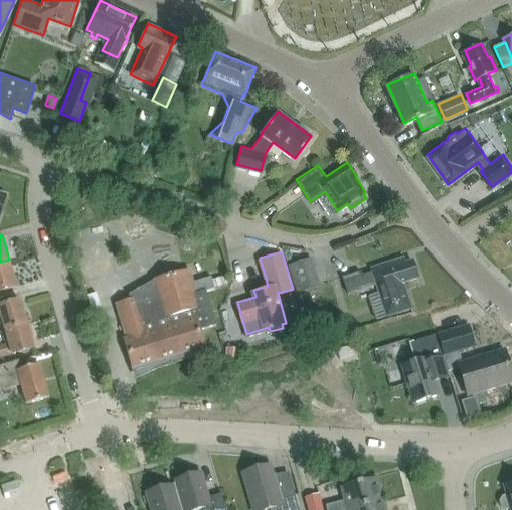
[(411,306),(403,280),(418,276),(413,258),(406,260),(404,255),(371,266),(372,269),(362,273),(361,269),(343,274),(348,291),(376,282),(386,314),(411,306)]
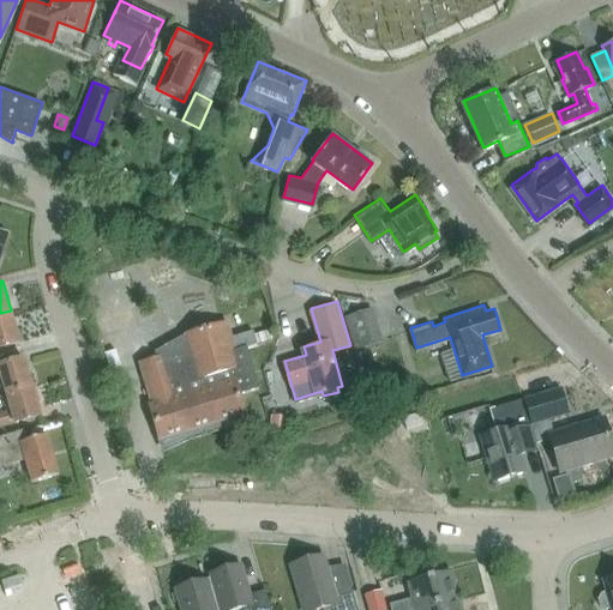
[(370,308),(347,314),(355,346),(378,340),(370,308)]
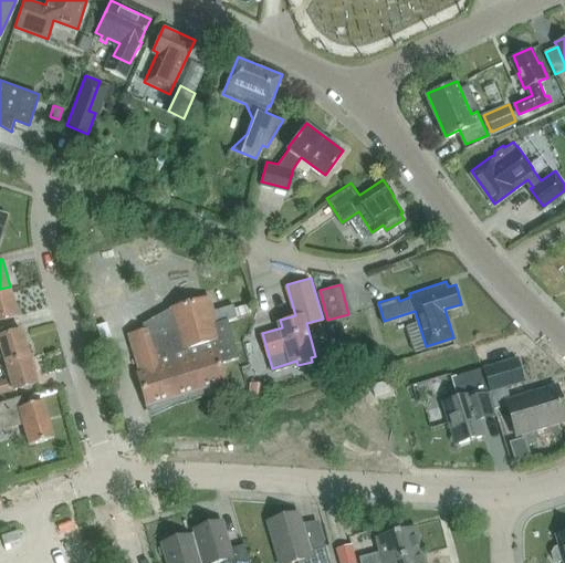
[(10,287),(0,289),(0,316),(18,312),(10,287)]
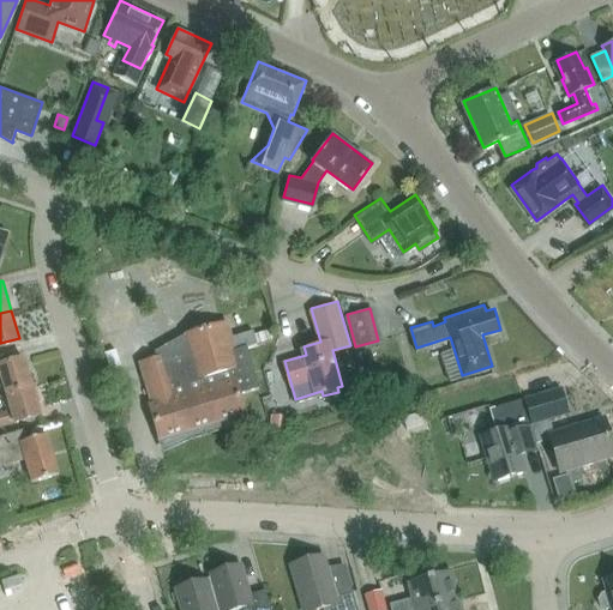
[(232,333),(227,316),(185,330),(186,333),(157,350),(158,352),(138,358),(139,361),(151,402),(150,402),(160,434),(164,445),(190,433),(217,424),(245,421),(244,409),(239,391),(259,385),(247,343),(258,340),(253,326),(232,333)]
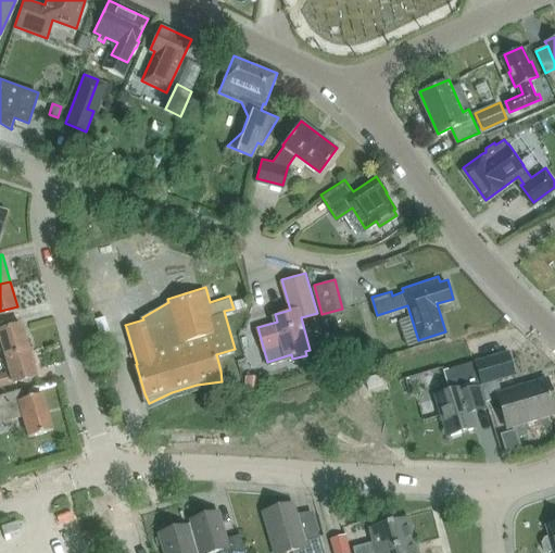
[(0,339),(0,340),(4,356),(29,349),(22,322),(0,328),(0,339)]
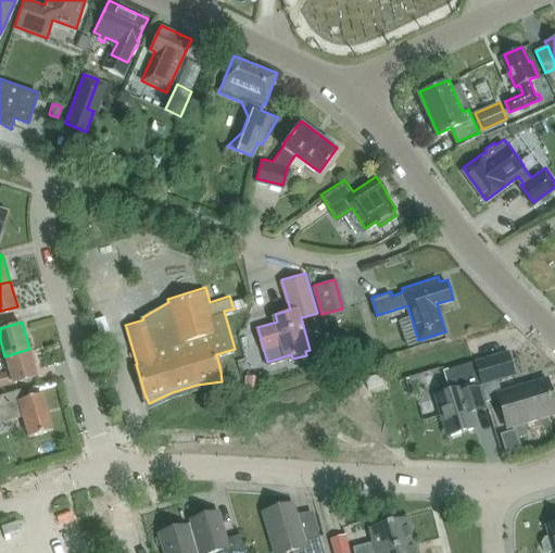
[(29,349),(4,356),(9,371),(0,373),(0,382),(11,379),(12,381),(37,374),(29,349)]
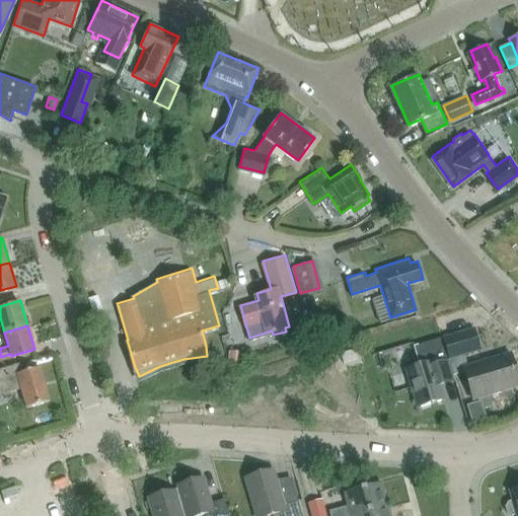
[(467,364),(464,353),(481,347),(474,325),(468,327),(443,336),(449,357),(454,374),(466,370),(464,365),(467,364)]
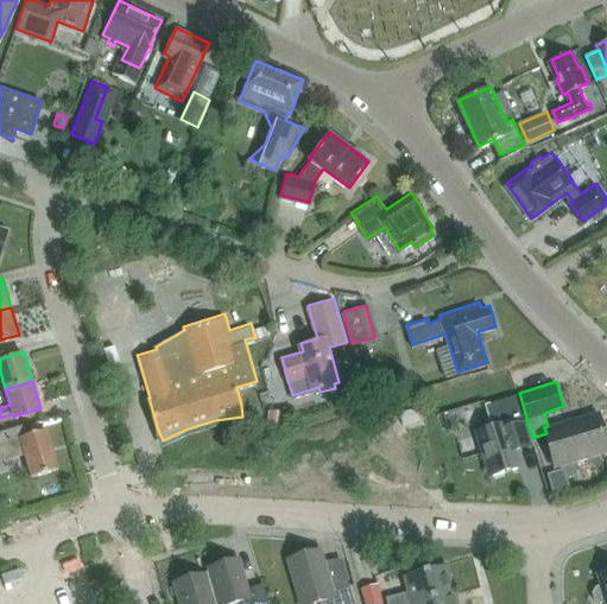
[(532,445),(517,393),(485,404),(492,426),(476,430),(489,475),(520,465),(516,450),(532,445)]
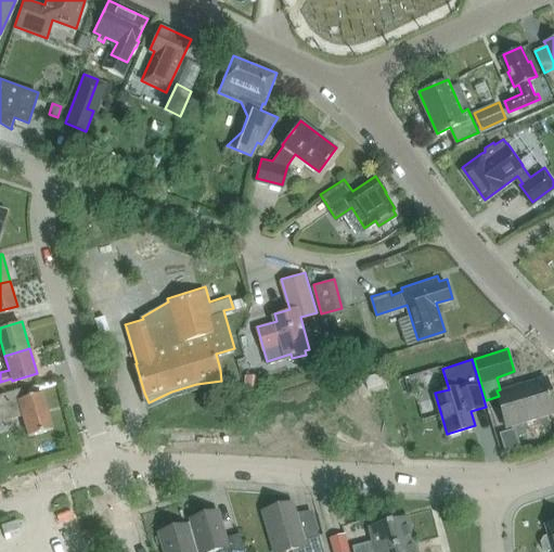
[(379,383),(377,373),(362,376),(364,387),(379,383)]
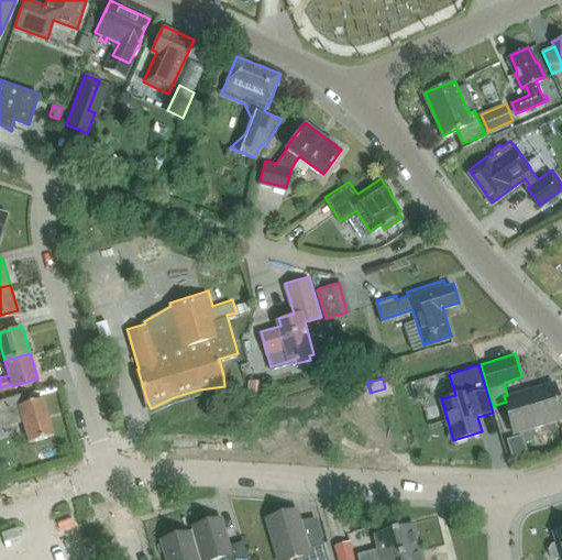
[(249,393),(262,394),(263,394),(263,393),(264,381),(249,380),(249,393)]
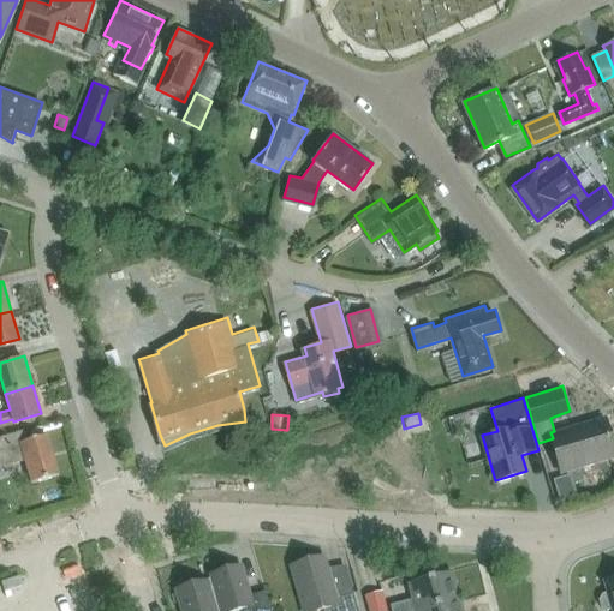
[(613,444),(604,415),(554,431),(550,432),(553,438),(562,471),(613,454),(613,444)]
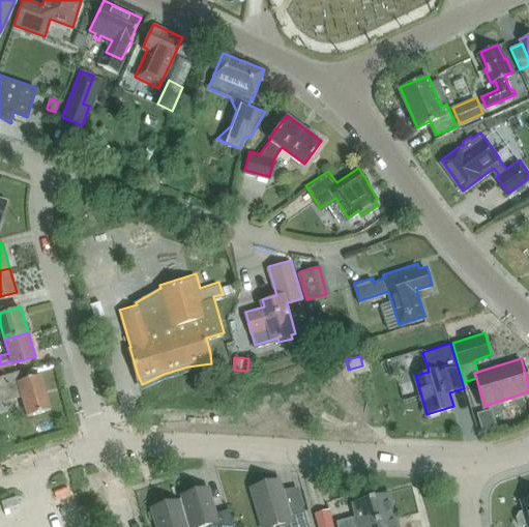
[(24,375),(22,367),(0,373),(0,396),(20,390),(26,412),(49,406),(39,371),(24,375)]
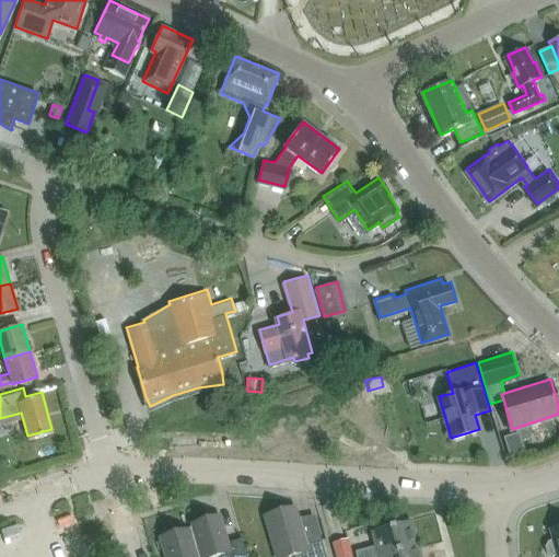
[(306,544),(295,506),(265,513),(277,556),(278,556),(294,553),(295,556),(326,556),(322,540),(306,544)]
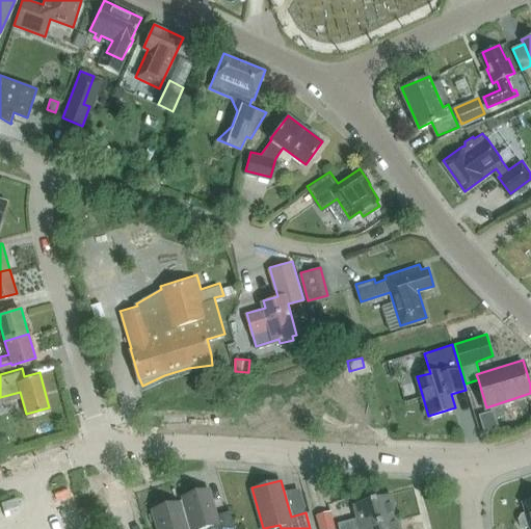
[(229,511),(216,514),(209,488),(185,496),(186,500),(182,501),(190,528),(206,528),(208,527),(209,528),(235,528),(229,506),(228,506),(229,511)]
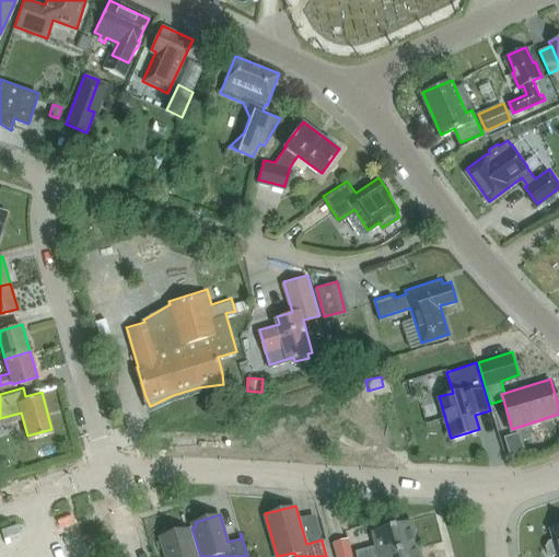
[(354,550),(356,556),(370,556),(418,543),(411,519),(371,531),(374,545),(354,550)]
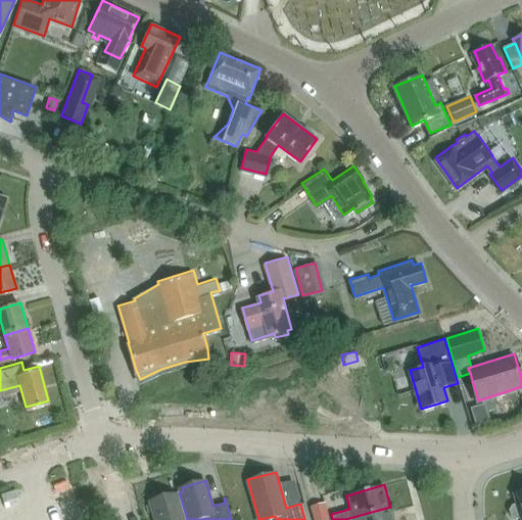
[(512,504),(509,509),(511,515),(516,518),(521,517),(521,519),(521,489),(514,492),(517,503),(512,504)]
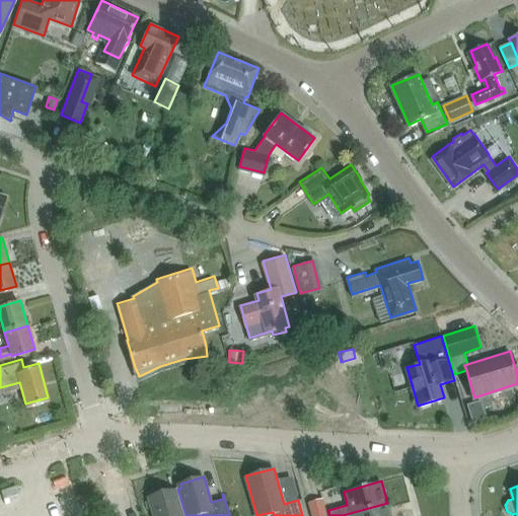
[(186,515),(177,489),(149,497),(154,515),(186,515)]
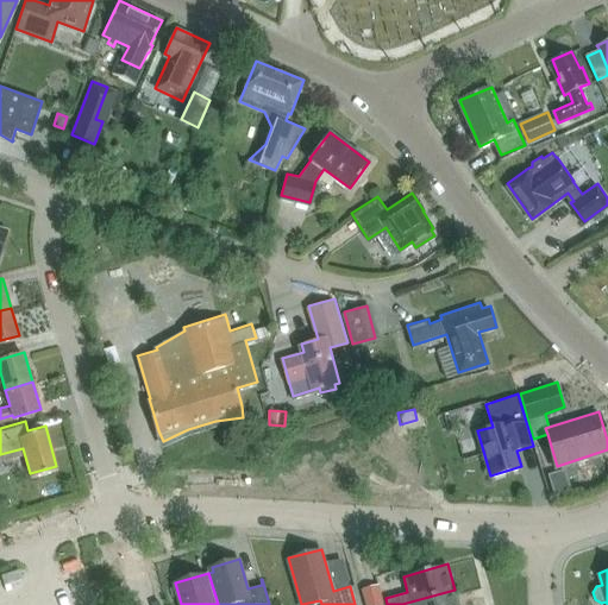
[(383,604),(377,584),(362,588),(367,604),(383,604)]
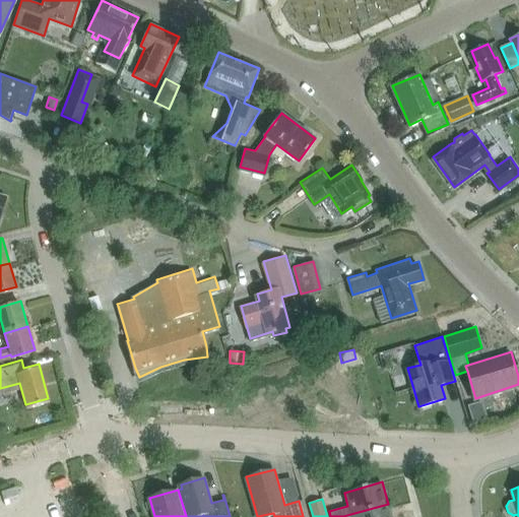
[(391,516),(388,504),(343,516),(391,516)]
